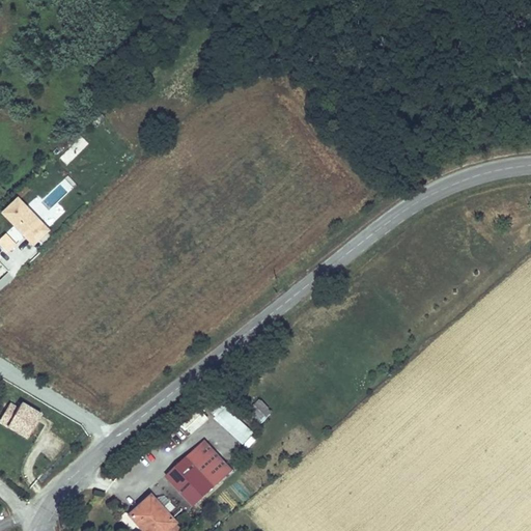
[(17,200),(3,213),(32,243),(46,230),(17,200)]
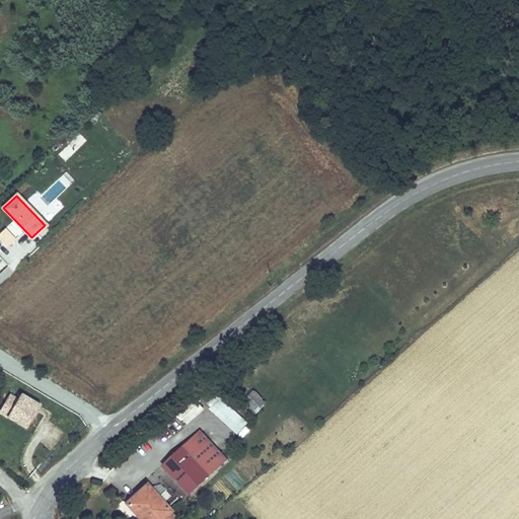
[(0,233),(0,239),(7,247),(13,241),(3,230),(0,233)]
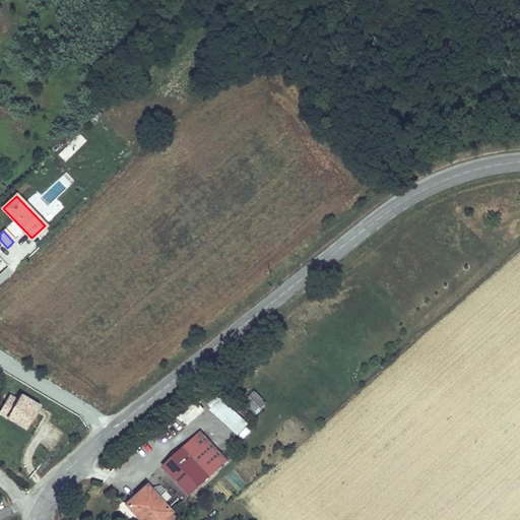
[(256,413),(266,403),(254,391),(244,401),(256,413)]
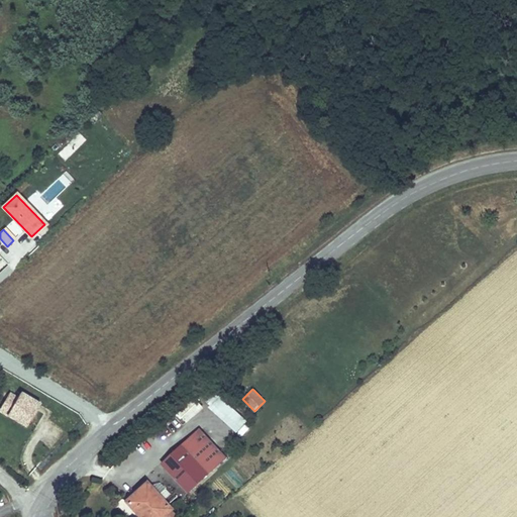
[(37,403),(20,393),(17,398),(9,393),(0,408),(0,411),(7,416),(10,411),(21,417),(18,422),(26,427),(36,410),(34,408),(37,403)]
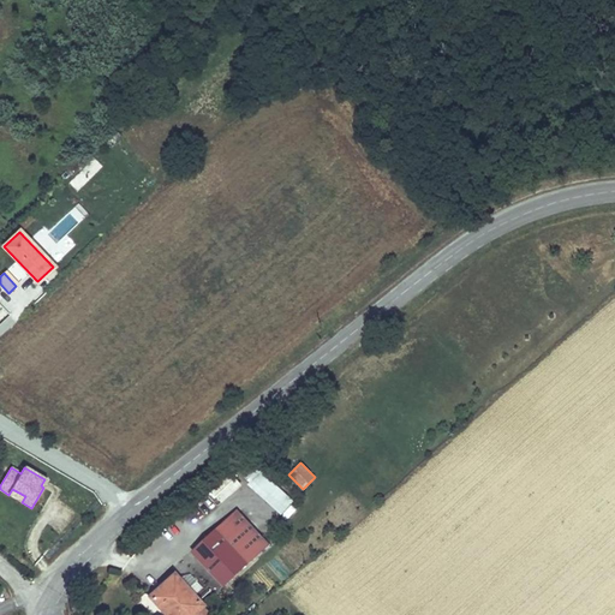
[(250,483),(260,472),(255,467),(245,478),(250,483)]
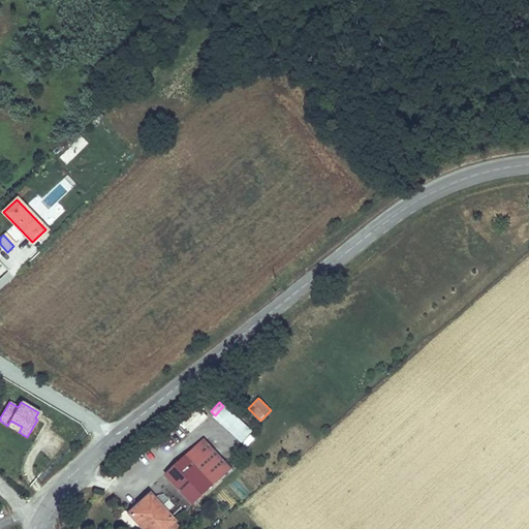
[(224,405),(223,406),(215,415),(214,416),(242,443),(252,432),(224,405)]
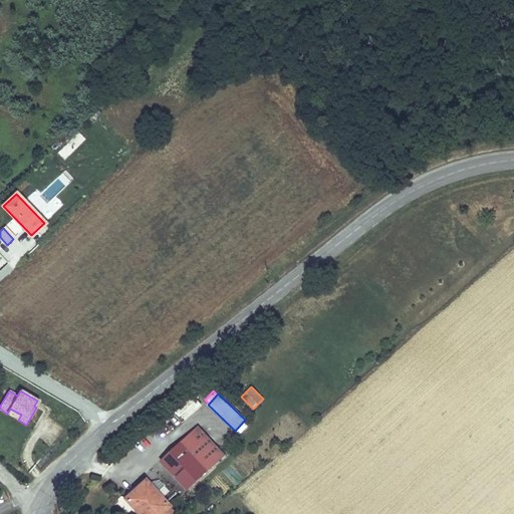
[(187,420),(203,403),(194,395),(179,412),(187,420)]
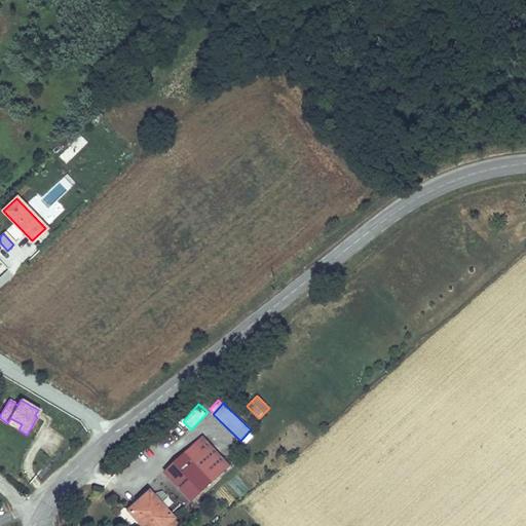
[(227,475),(202,444),(200,446),(225,477),(227,475)]
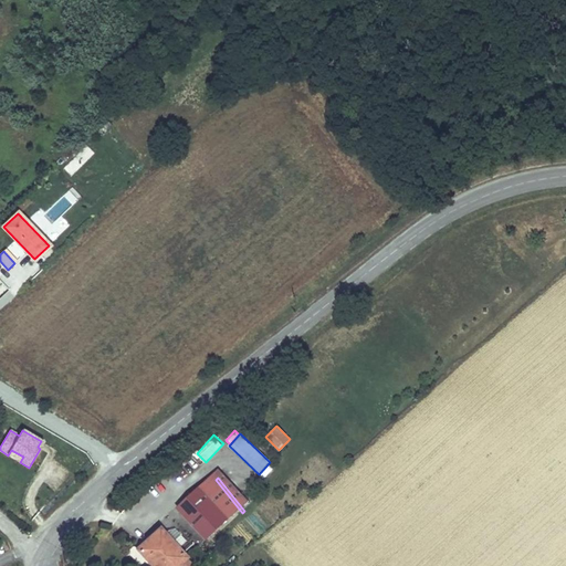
[(242,513),(216,480),(184,505),(210,538),(242,513)]
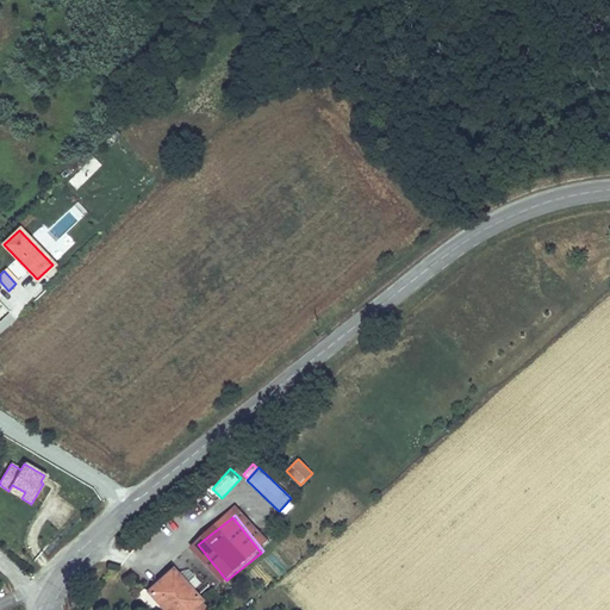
[(175,566),(150,586),(168,609),(188,609),(203,599),(175,566)]
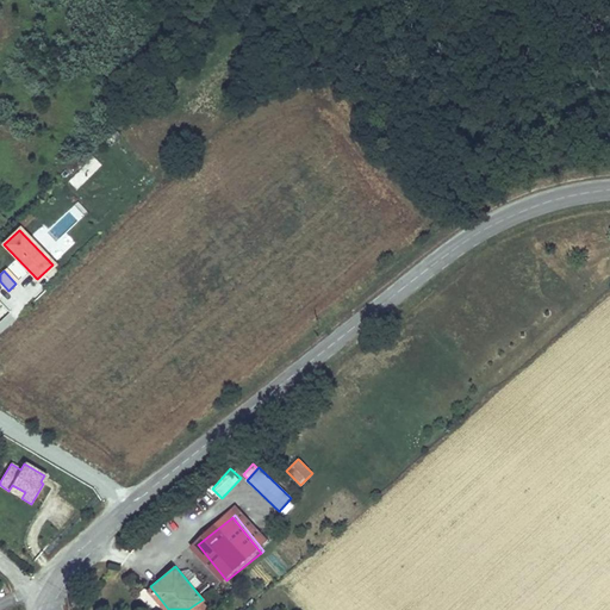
All buildings are outlined.
